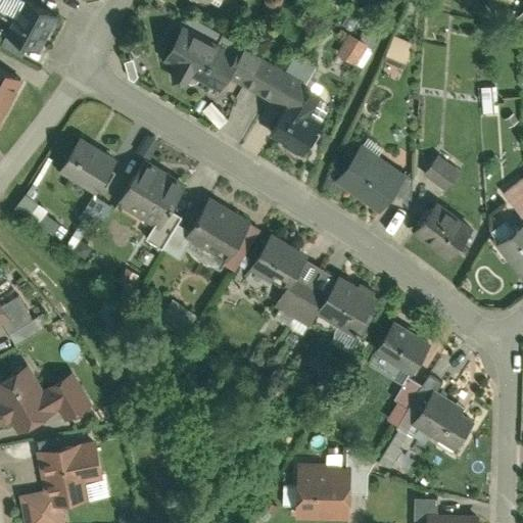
[(41,49),(60,14),(35,0),(18,0),(16,3),(15,5),(19,7),(6,30),(9,32),(32,44),(41,49)]
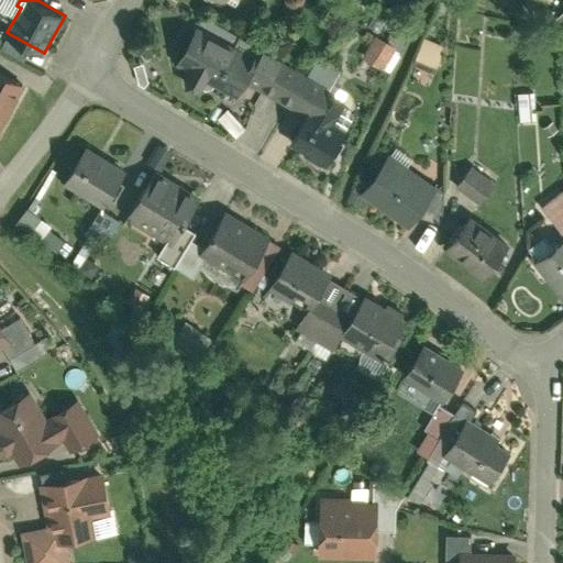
[(239,47),(196,25),(178,61),(190,67),(185,77),(186,85),(196,90),(202,87),(208,76),(220,83),(223,77),(233,58),(239,47)]
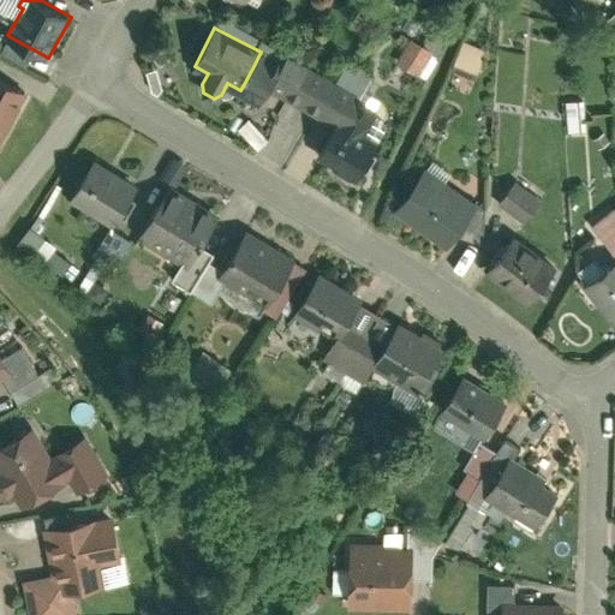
[(29,65),(37,52),(11,37),(4,51),(29,65)]
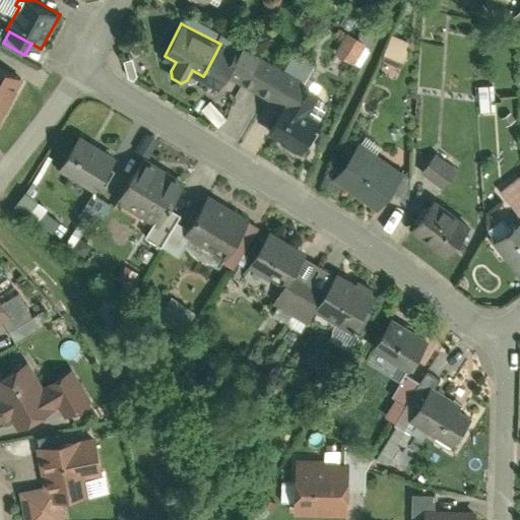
[(368,46),(347,34),(336,53),(356,65),(368,46)]
